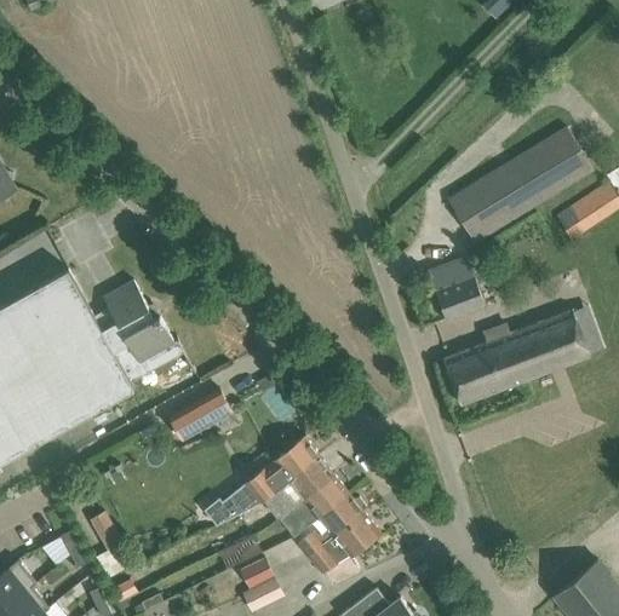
[(56,0),(24,0),(30,13),(57,3),(56,0)]
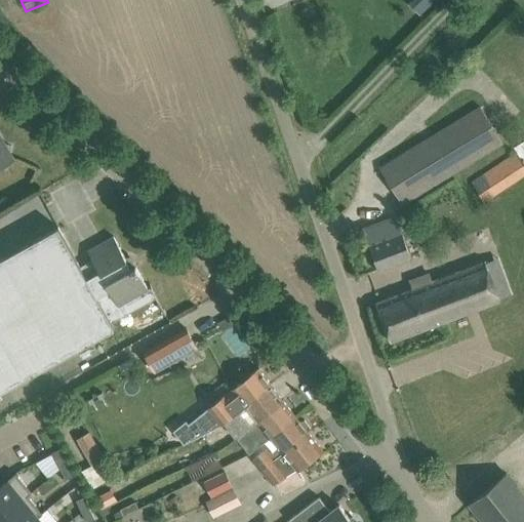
[(418,0),(411,9),(424,21),(441,0),(418,0)]
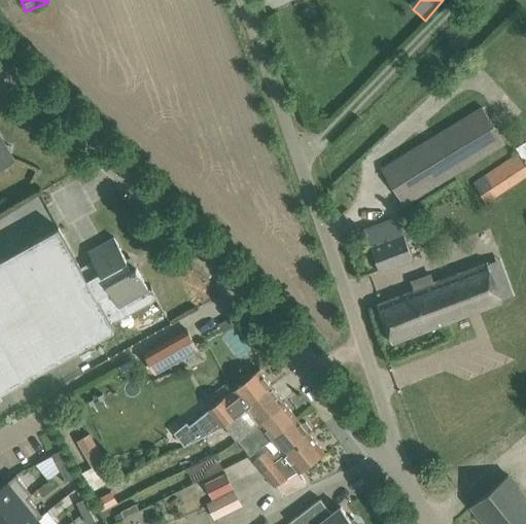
[(404,206),(421,196),(502,146),(481,111),(382,171),(404,206)]
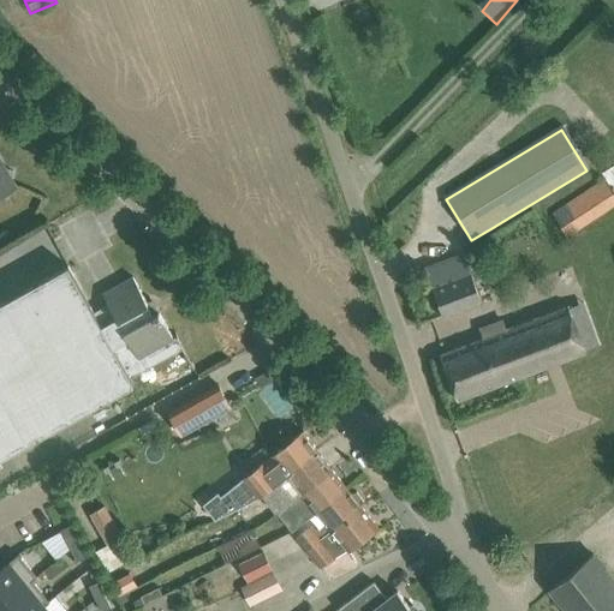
[(0,197),(15,190),(0,165),(0,197)]
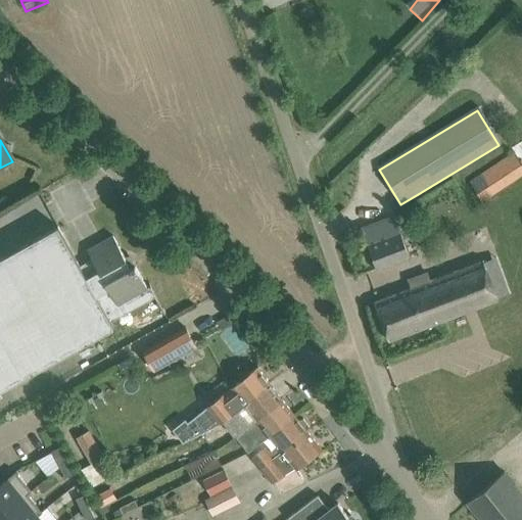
[(521,141),(512,147),(521,164),(521,141)]
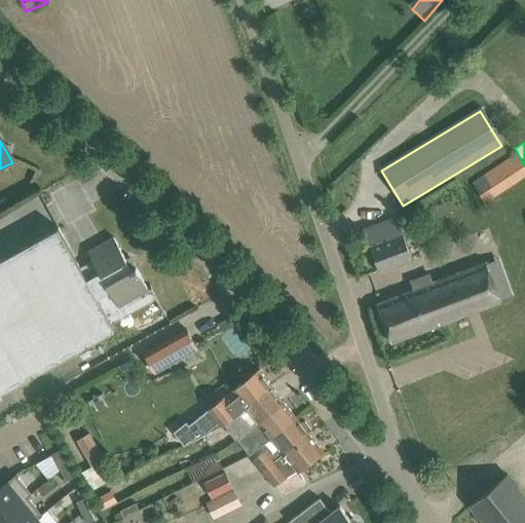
[(524,179),(524,169),(516,155),(472,185),(485,206),(524,179)]
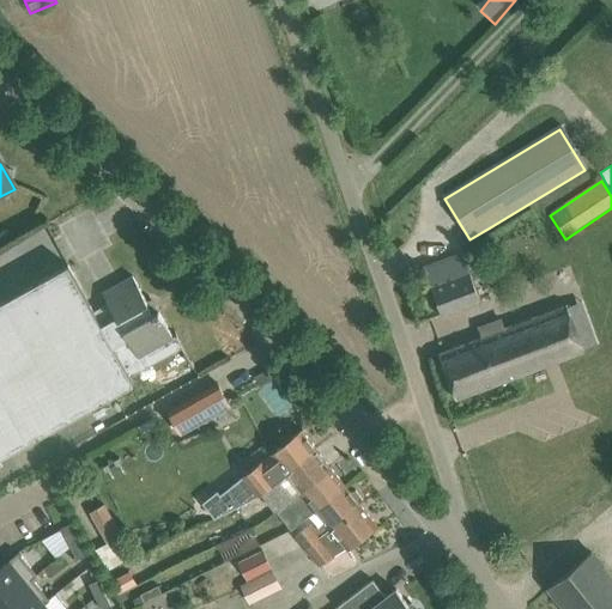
[(480,304),(462,257),(423,273),(441,318),(480,304)]
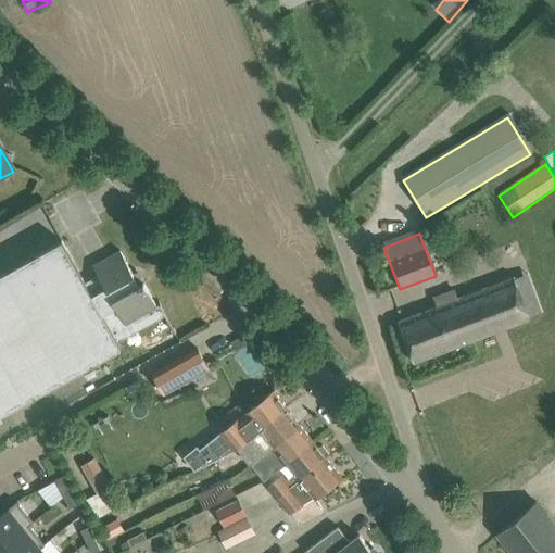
[(116,343),(84,285),(61,243),(0,276),(0,417),(121,351),(116,343)]
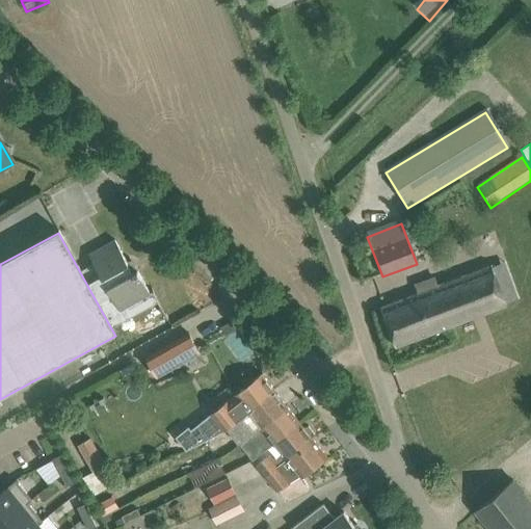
[(80,272),(111,328),(125,321),(120,312),(150,295),(137,272),(133,274),(114,242),(88,257),(93,265),(80,272)]
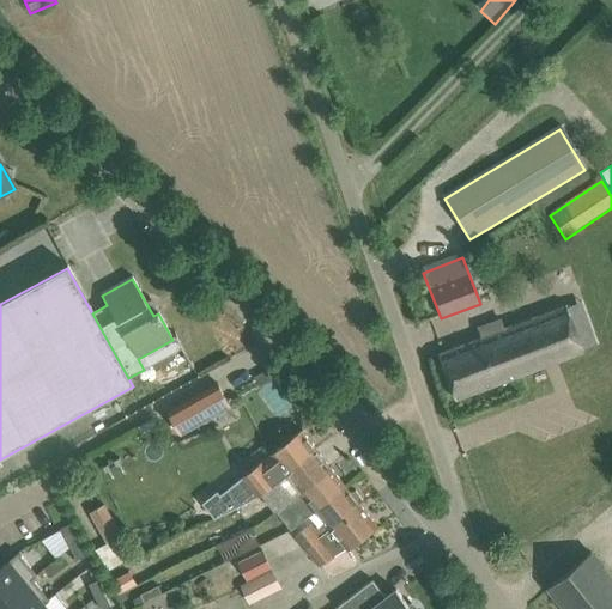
[(461,348),(438,357),(455,402),(478,394),(583,354),(570,318),(567,310),(567,308),(461,348)]
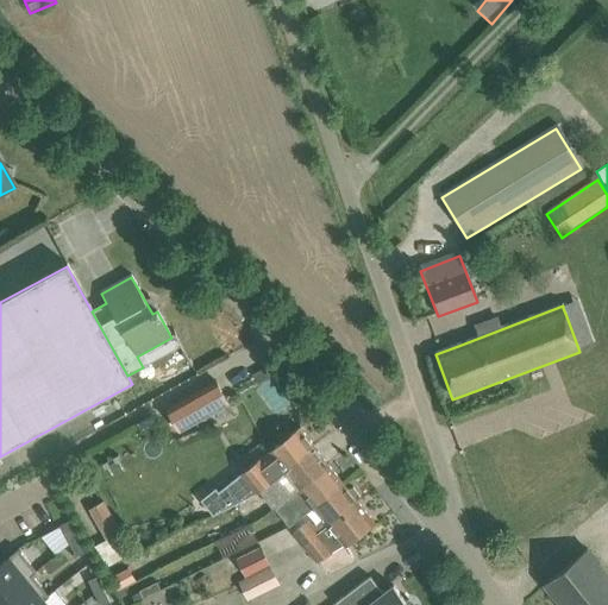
[(214,384),(164,411),(177,434),(227,407),(214,384)]
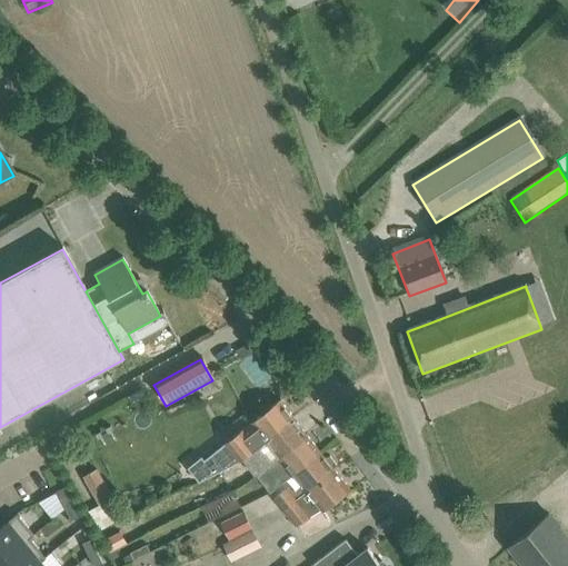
[(201,459),(187,470),(198,485),(238,466),(243,462),(266,442),(292,419),(279,403),(262,416),(250,426),(223,446),(203,463),(201,459)]
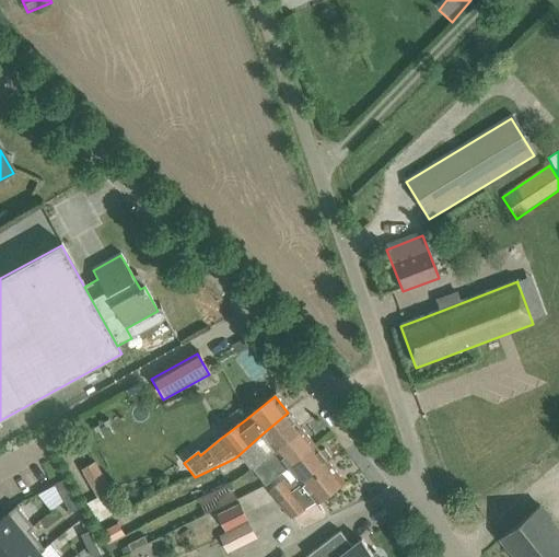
[(275,452),(302,430),(288,413),(261,434),(275,452)]
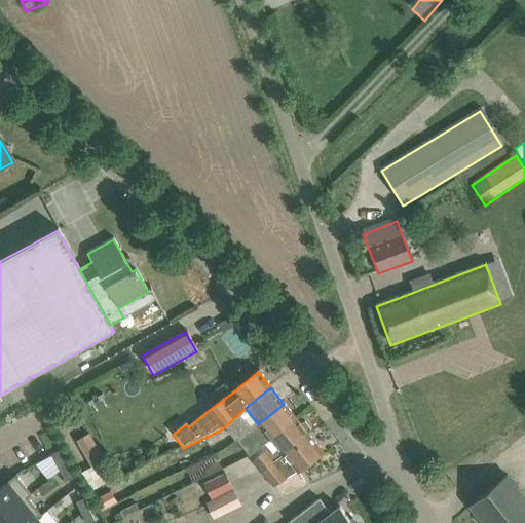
[(265,445),(296,420),(284,404),(258,424),(248,433),(236,442),(249,457),(265,445)]
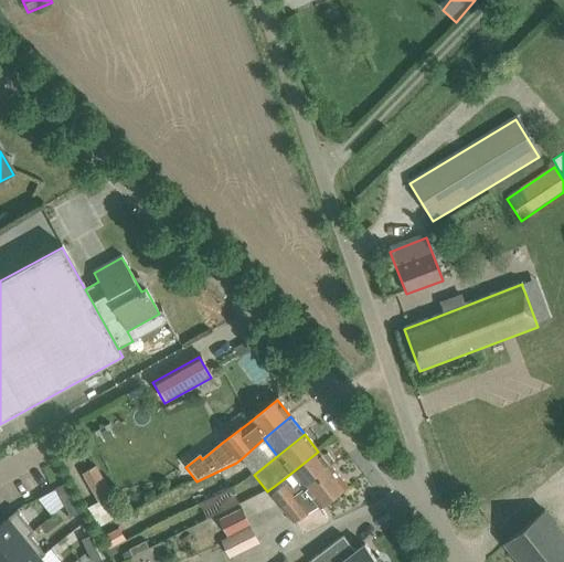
[(286,486),(270,497),(280,509),(331,468),(333,463),(327,455),(322,456),(318,452),(285,478),(293,488),(289,490),(286,486)]
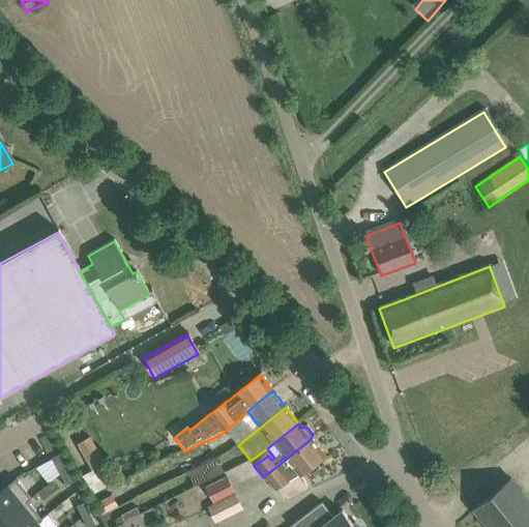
[(241,426),(231,435),(238,445),(250,436),(241,426)]
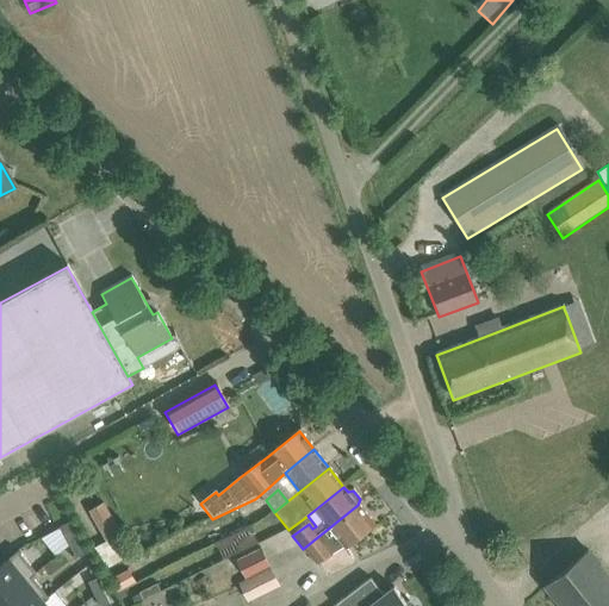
[(343,548),(355,539),(373,525),(358,505),(303,549),(316,566),(343,547),(343,548)]
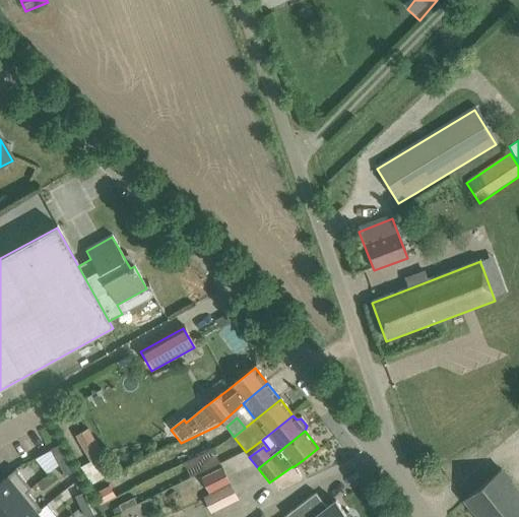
[(104,458),(88,433),(77,440),(91,465),(104,458)]
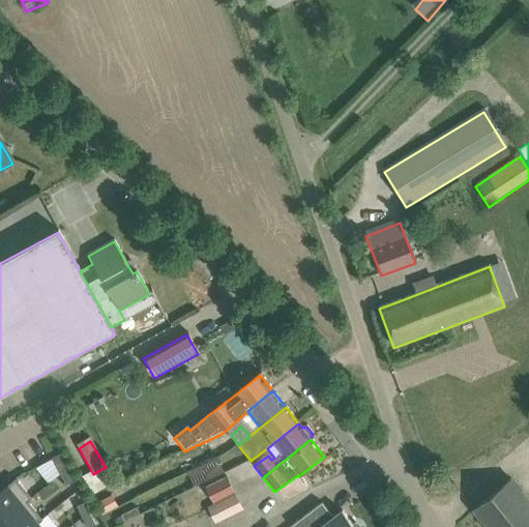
[(193,487),(223,474),(216,459),(186,471),(193,487)]
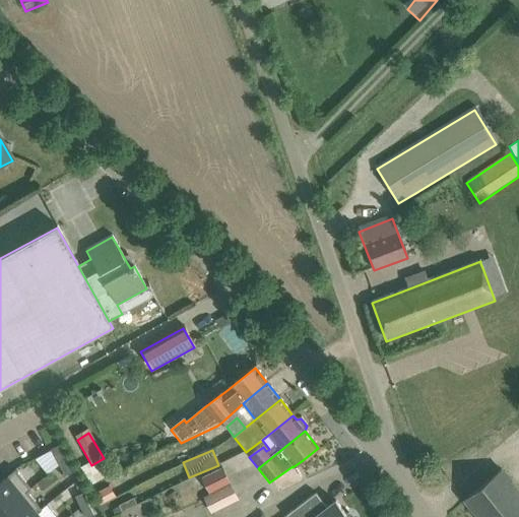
[(61,452),(53,456),(59,467),(66,463),(61,452)]
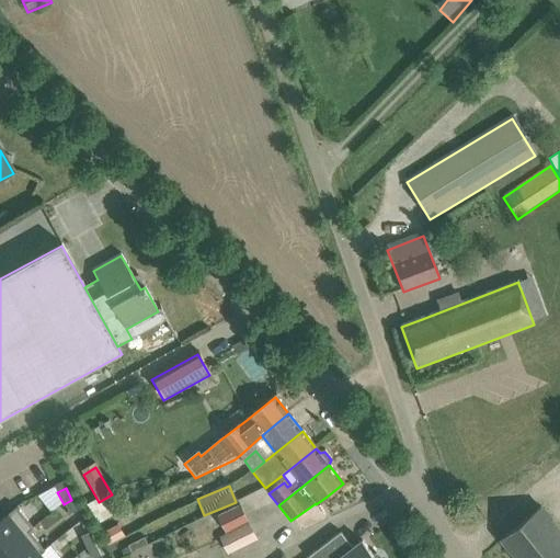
[(78,512),(71,500),(64,504),(69,515),(78,512)]
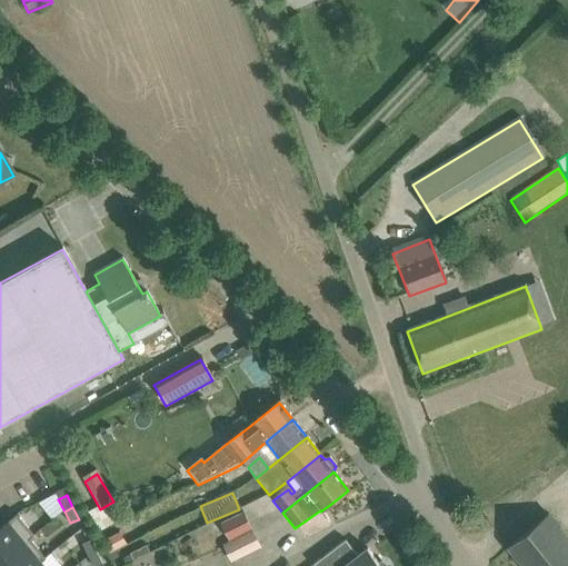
[(223,547),(253,534),(243,514),(220,525),(229,543),(222,546),(223,547)]
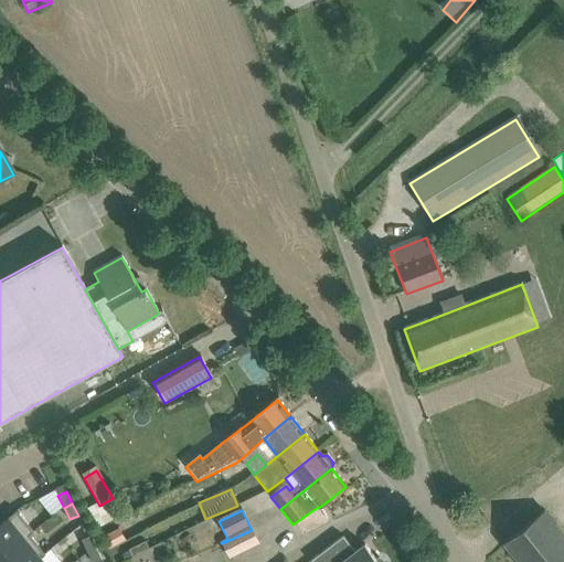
[(0,559),(32,533),(16,512),(0,525),(0,559)]
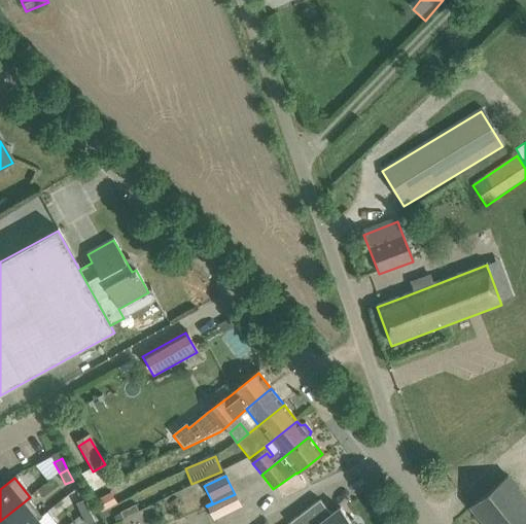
[(486,496),(470,509),(483,523),(525,523),(525,500),(507,479),(486,496)]
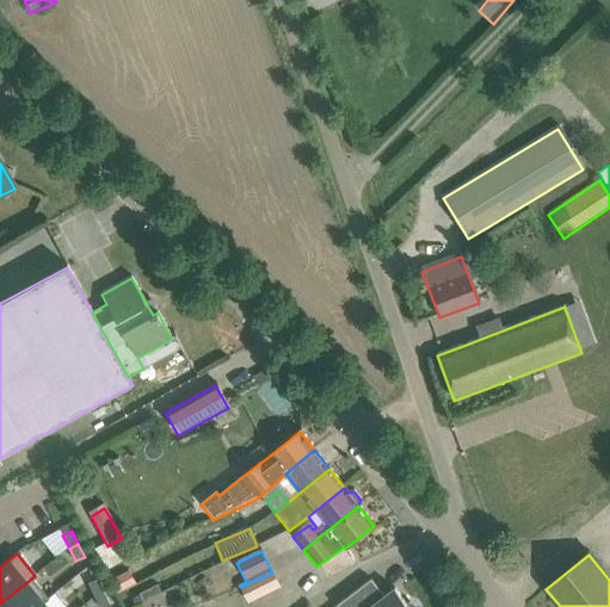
[(248,605),(281,590),(272,573),(240,587),(248,605)]
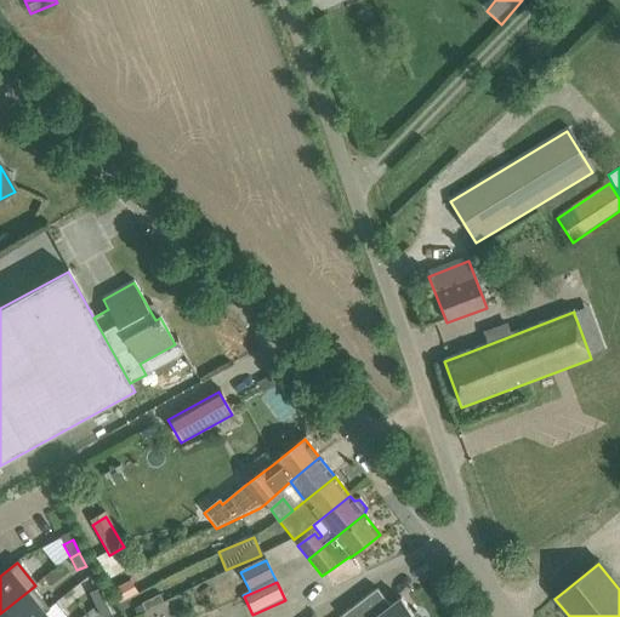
[(41,616),(49,611),(32,590),(37,587),(35,586),(0,613),(0,616),(41,616)]
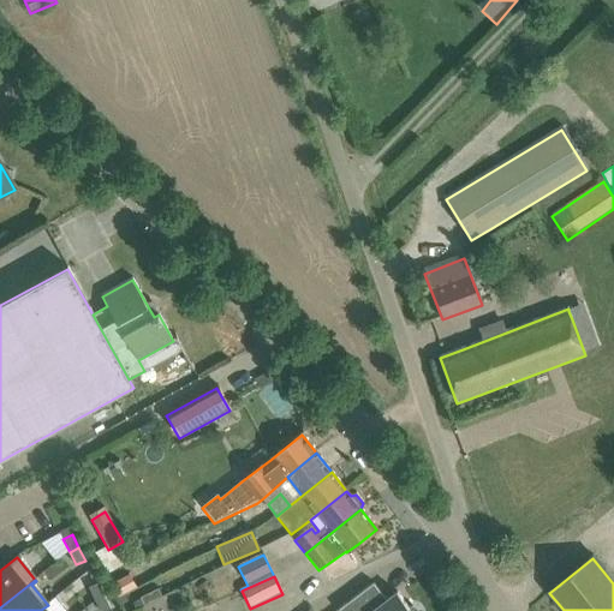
[(124,580),(109,587),(117,599),(130,592),(124,580)]
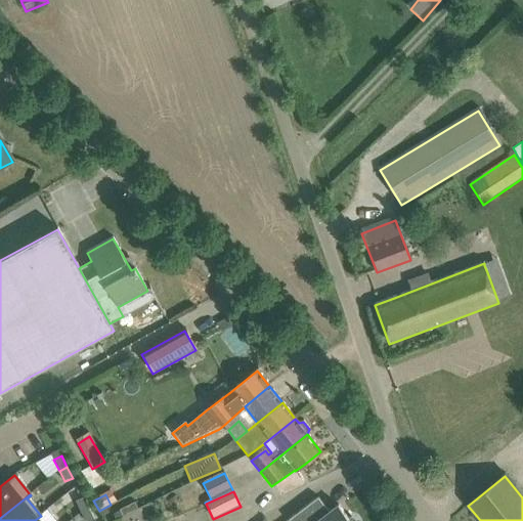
[(83,498),(76,503),(81,514),(88,510),(83,498)]
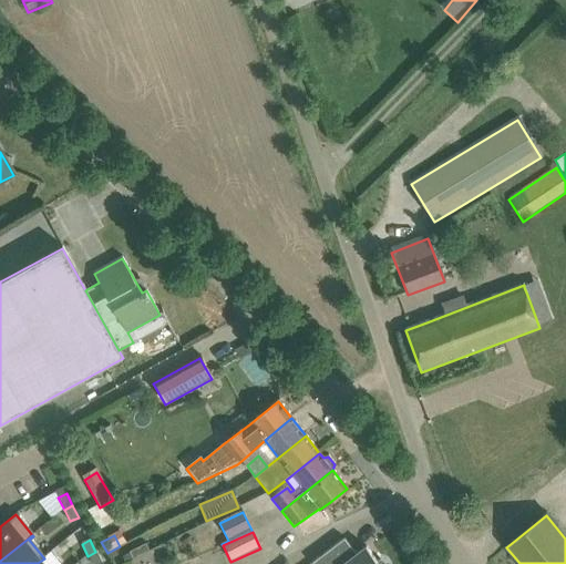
[(343,540),(314,563),(378,563),(366,549),(356,556),(343,540)]
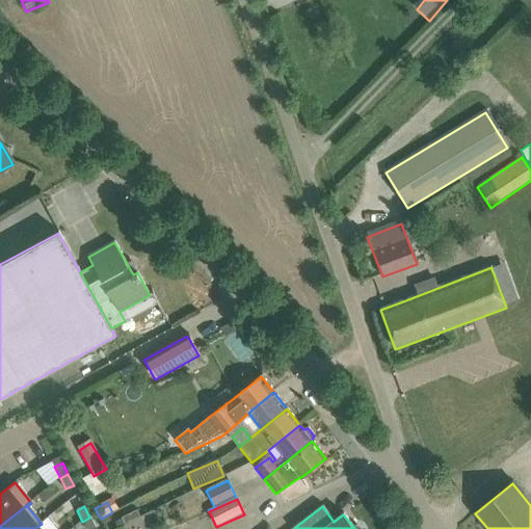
[(136,511),(121,519),(125,526),(139,518),(136,511)]
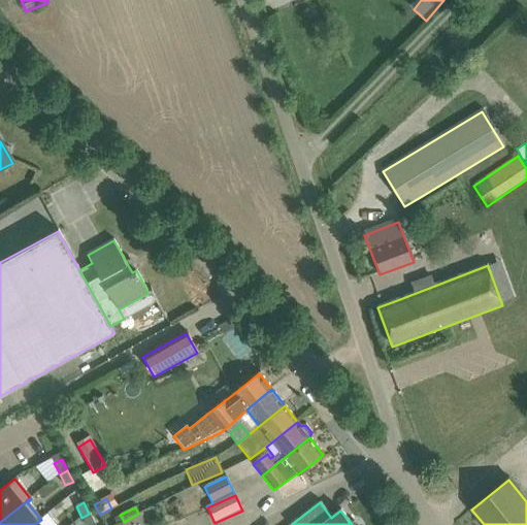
[(94,524),(89,514),(81,518),(85,524),(94,524)]
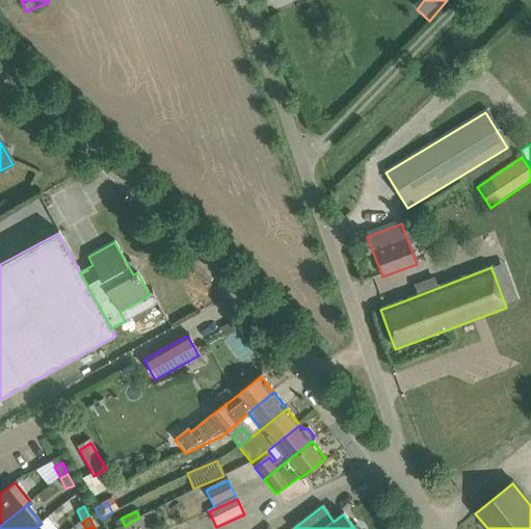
All buildings are outlined.
